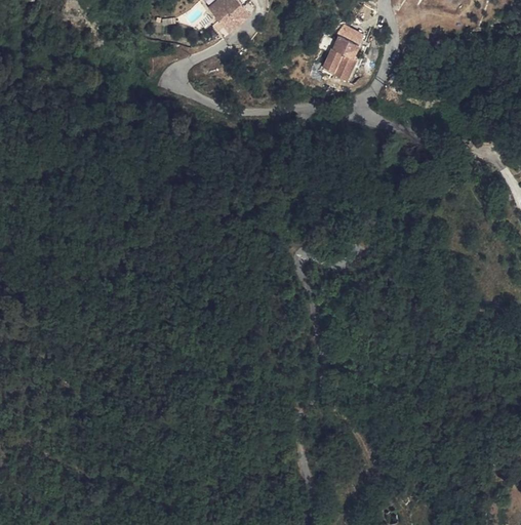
[(211,0),(205,6),(217,21),(222,24),(229,32),(248,13),(236,0),(221,0),(218,2),(216,0),(211,0)]
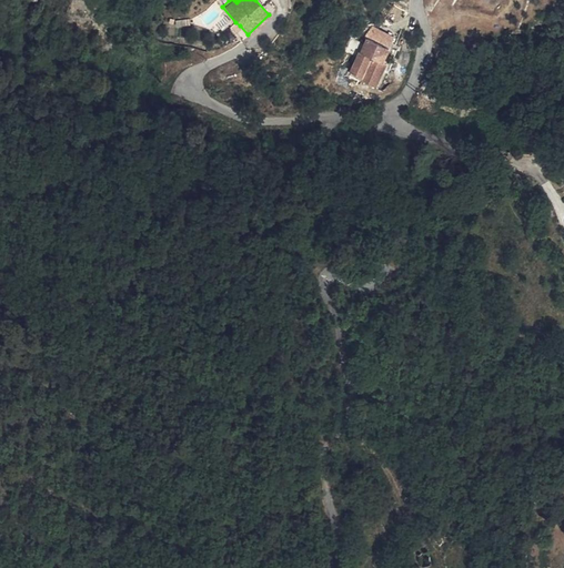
[(235,22),(230,27),(234,31),(240,26),(235,22)]
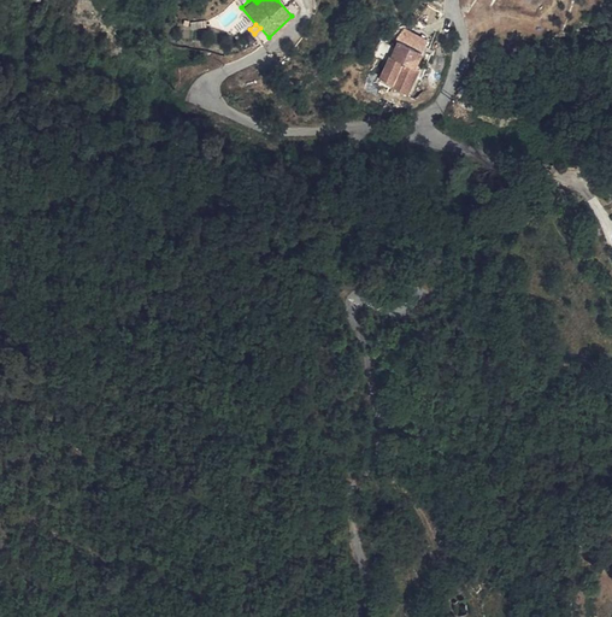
[(404,29),(399,41),(419,50),(424,37),(404,29)]
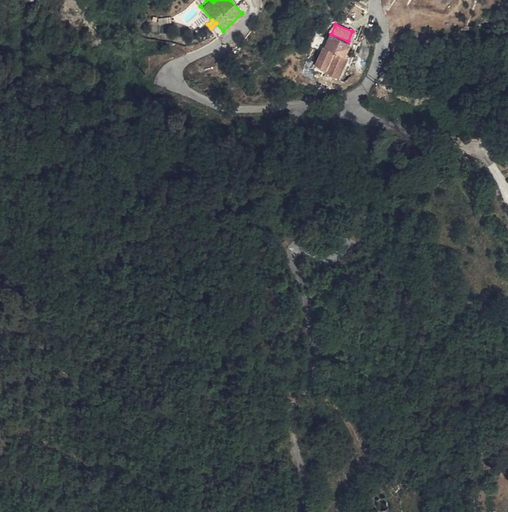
[(331,34),(329,34),(324,46),(322,46),(314,63),(325,68),(337,73),(341,63),(340,63),(349,41),(348,41),(331,34)]
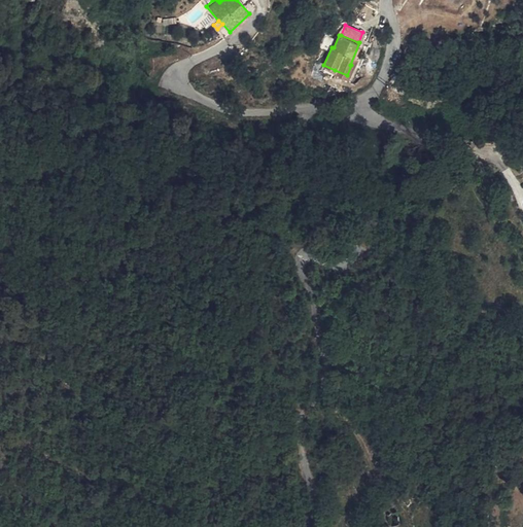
[(392,516),(387,504),(378,508),(383,520),(392,516)]
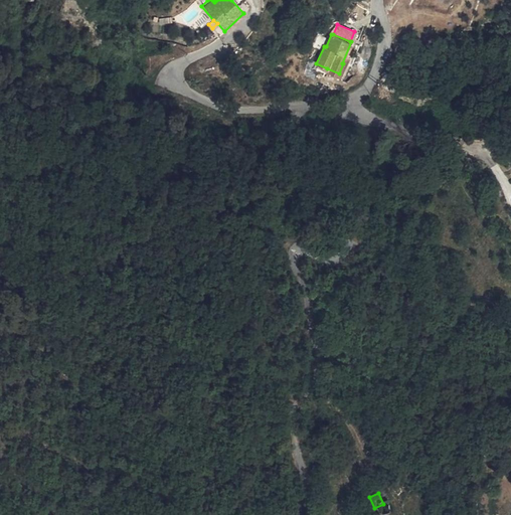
All buildings are outlined.
